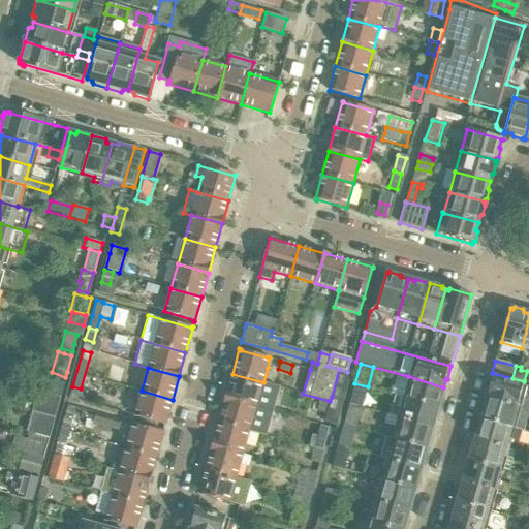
[(339,369),(332,397),(343,400),(350,375),(348,372),(347,372),(339,369)]
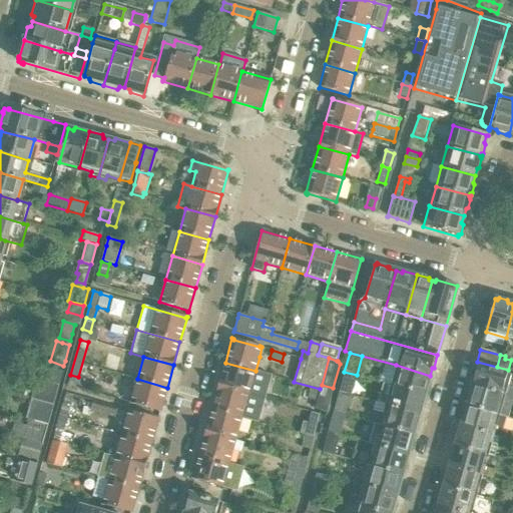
[(225,363),(218,386),(248,395),(264,399),(271,376),(255,371),(225,363)]
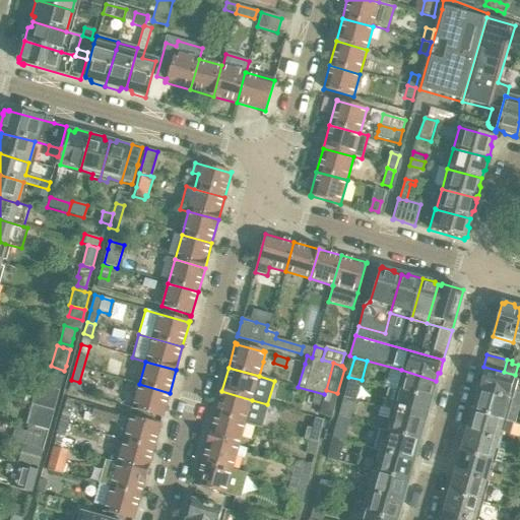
[(401,370),(395,390),(431,400),(430,399),(431,398),(433,397),(435,389),(434,387),(436,381),(401,370)]
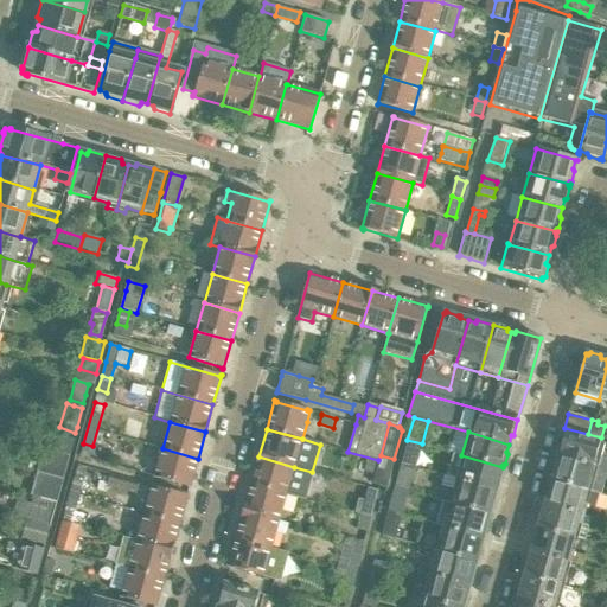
[(561,449),(558,457),(606,471),(606,468),(606,460),(600,459),(605,443),(566,433),(564,435),(562,436),(560,446),(561,449)]
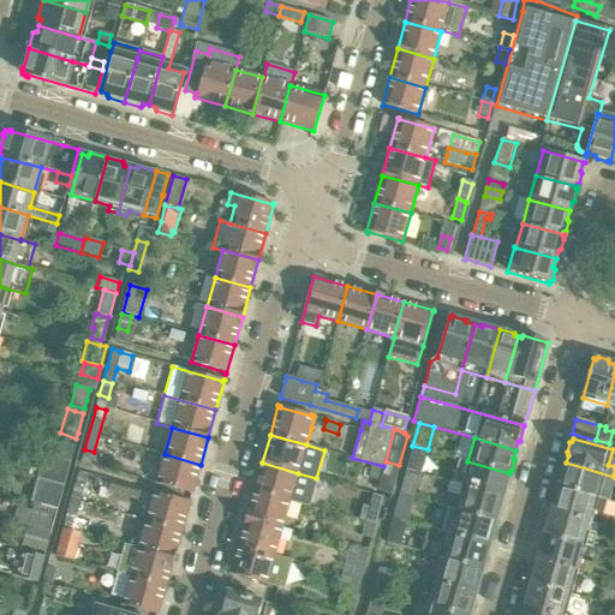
[(57,458),(70,461),(73,446),(61,442),(57,458)]
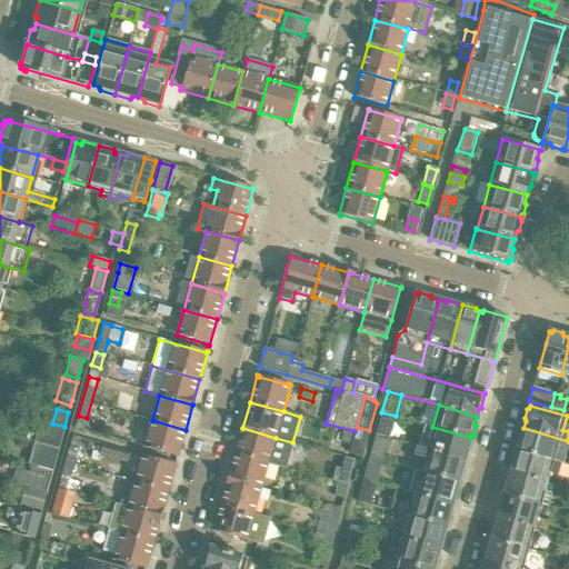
[(381,412),(376,435),(389,439),(396,416),(381,412)]
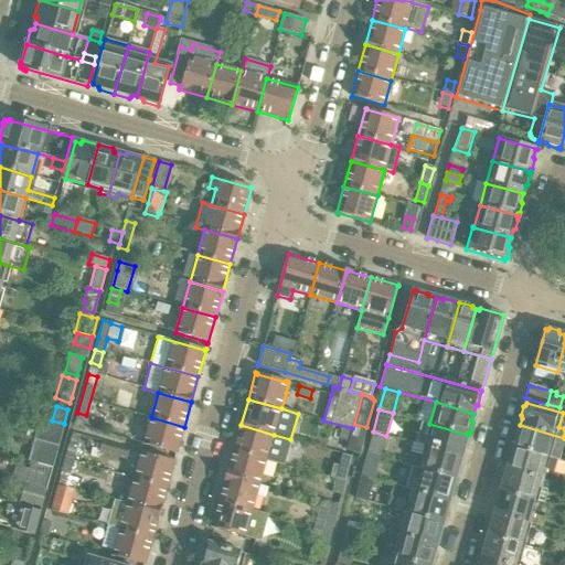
[(184,427),(151,417),(147,434),(144,445),(176,454),(176,455),(177,455),(184,427)]
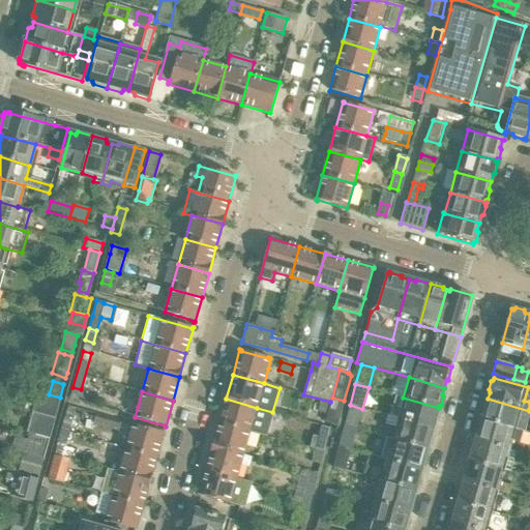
[(38,393),(33,412),(54,418),(60,399),(38,393)]
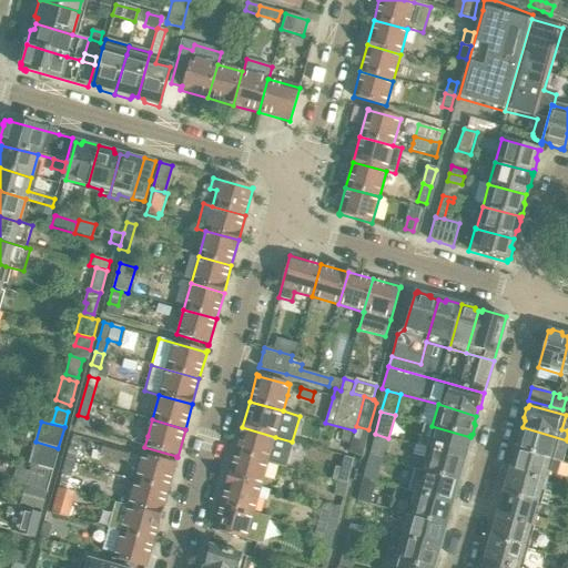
[(424,425),(418,446),(426,448),(463,459),(465,452),(468,450),(470,440),(469,438),(470,437),(432,426),(432,427),(424,425)]
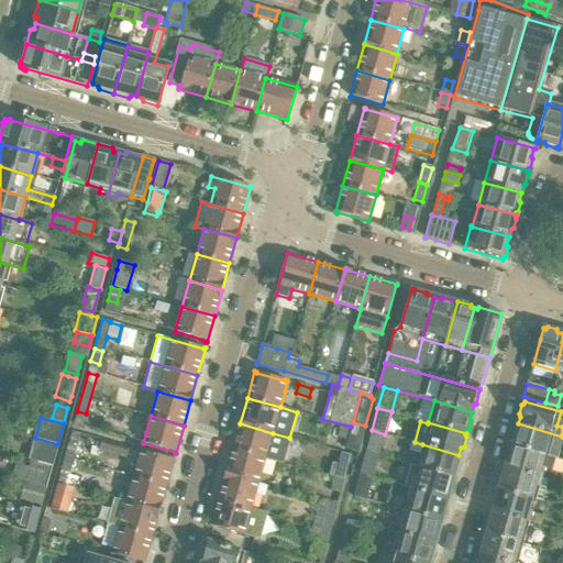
[(365,426),(353,422),(351,427),(345,449),(357,453),(365,426)]
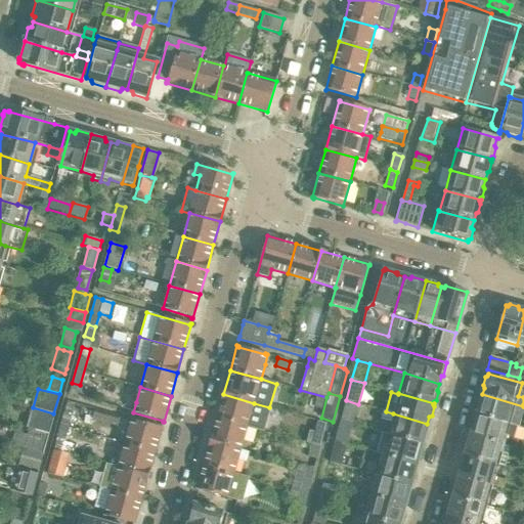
[(223,394),(216,419),(247,427),(262,432),(269,407),(254,403),(223,394)]
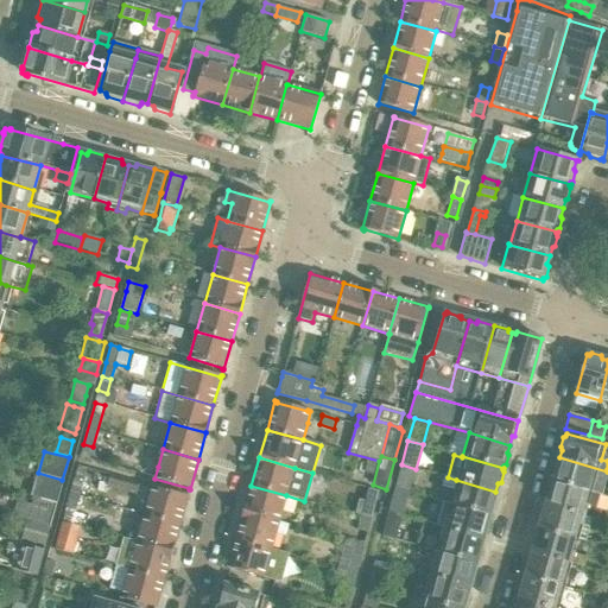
[(551,481),(590,494),(599,496),(601,496),(607,472),(559,457),(557,467),(555,468),(551,477),(553,480),(551,481)]
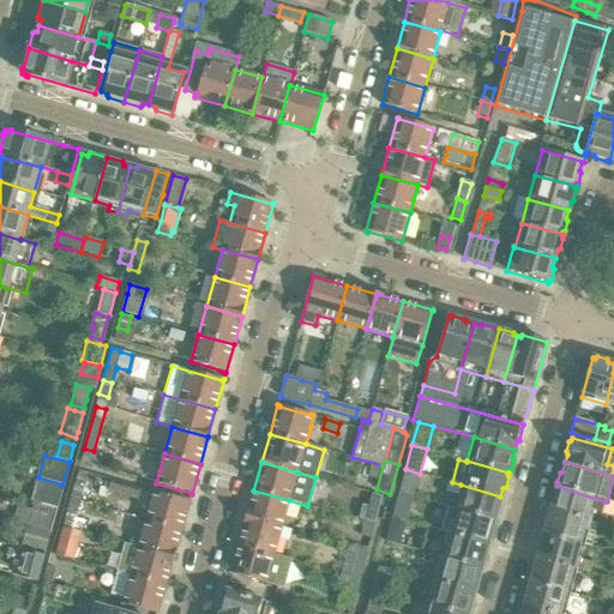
[(369,479),(378,481),(383,467),(373,464),(369,479)]
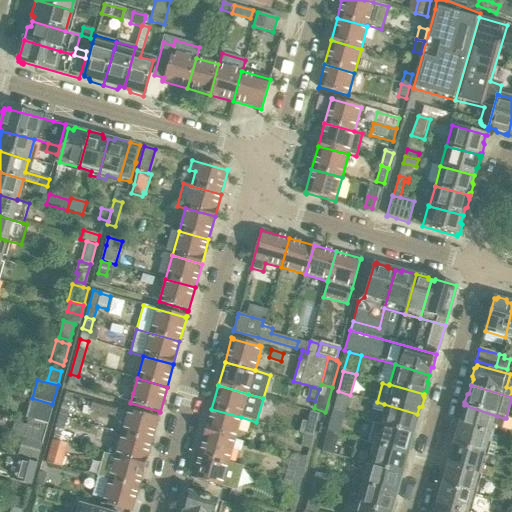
[(350,395),(338,391),(332,412),(345,415),(350,395)]
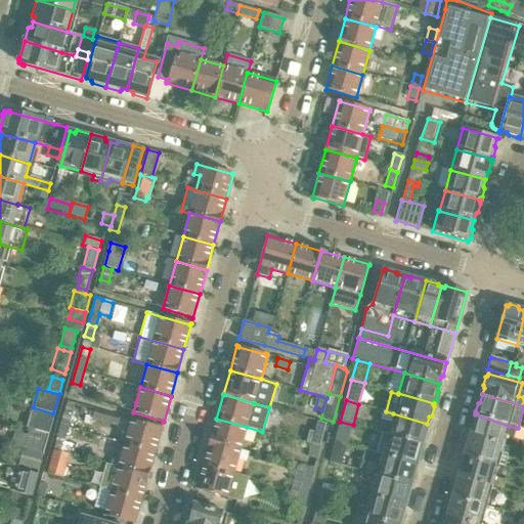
[(63,415),(60,427),(69,429),(72,417),(75,404),(76,403),(68,401),(64,412),(63,415)]
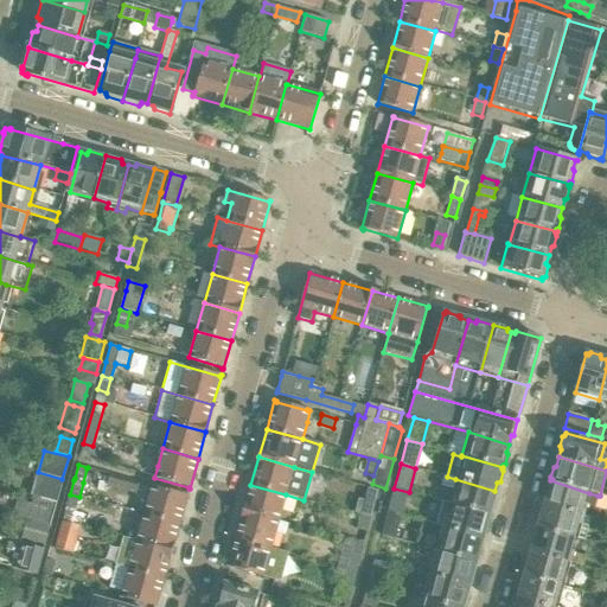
[(38,472),(31,498),(55,504),(62,479),(38,472)]
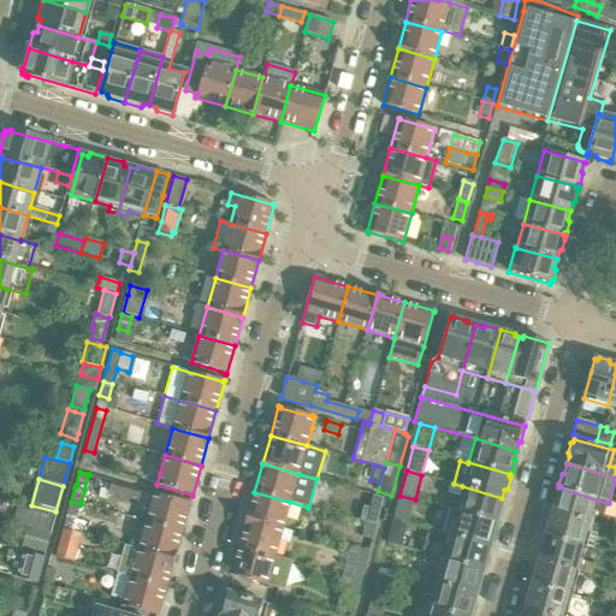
[(455,510),(497,522),(496,520),(499,519),(502,509),(499,507),(502,498),(462,486),(450,483),(448,493),(460,497),(455,510)]
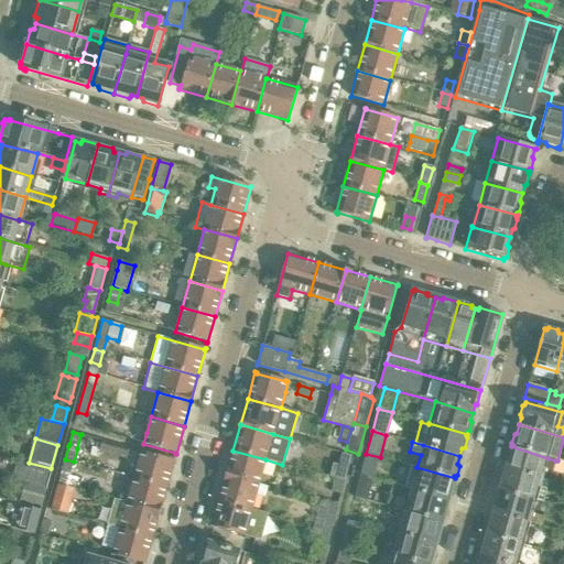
[(99,453),(127,461),(129,451),(101,443),(99,453)]
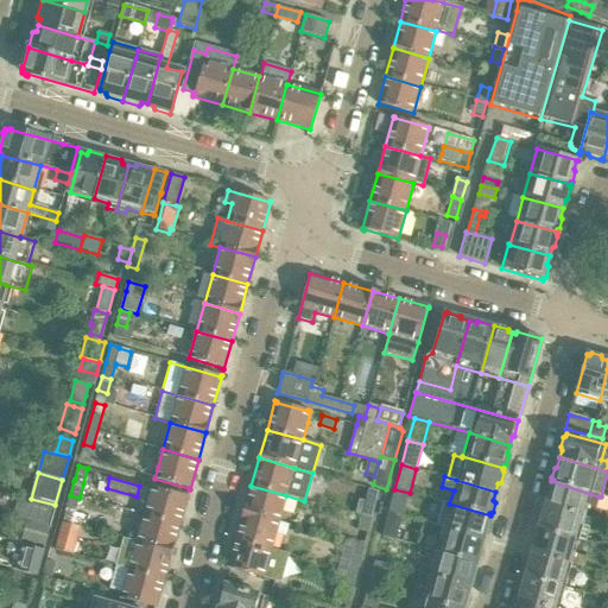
[(549,498),(546,506),(584,517),(591,519),(597,520),(600,511),(595,510),(599,496),(590,494),(551,481),(552,483),(550,485),(546,495),(549,498)]
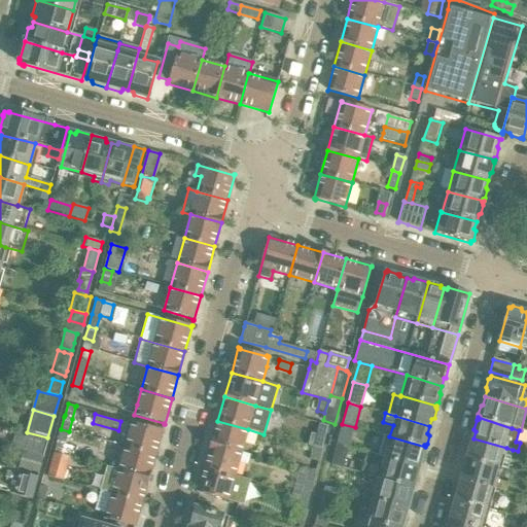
[(217,421),(211,444),(242,452),(248,429),(217,421)]
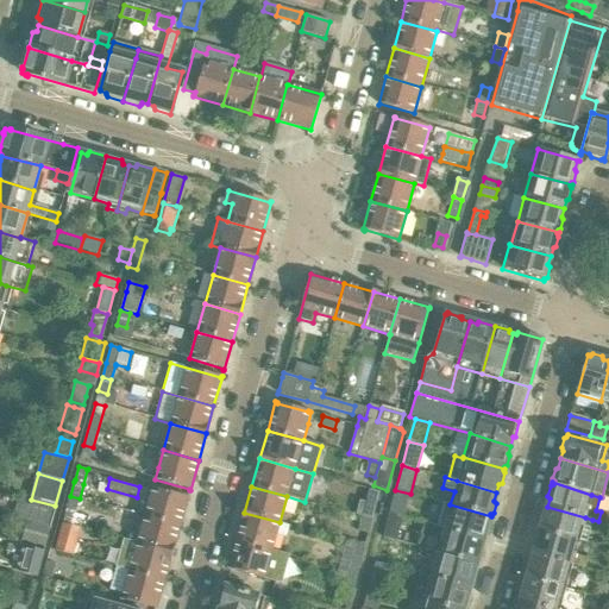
[(152,488),(145,515),(180,525),(188,497),(187,496),(187,497),(152,488)]
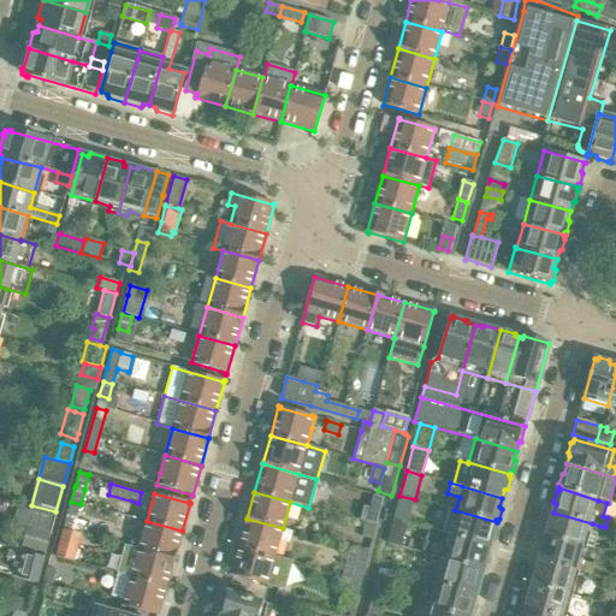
[(400,496),(394,519),(408,523),(415,499),(400,496)]
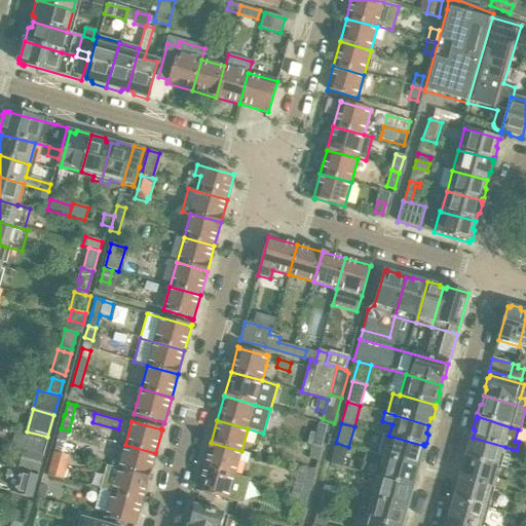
[(69,430),(61,428),(58,441),(65,443),(69,430)]
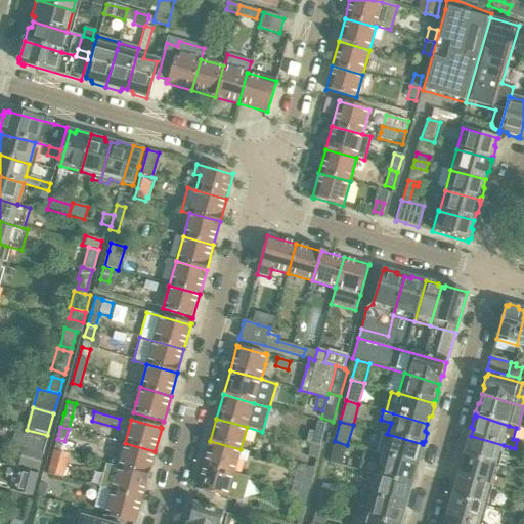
[(40,453),(44,440),(14,432),(11,445),(40,453)]
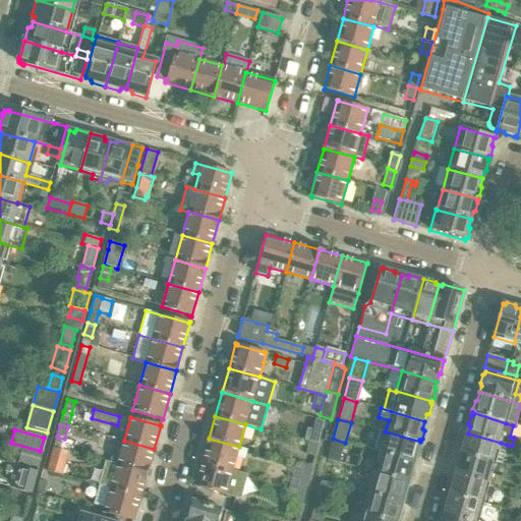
[(310,443),(317,444),(321,432),(309,429),(306,441),(310,443)]
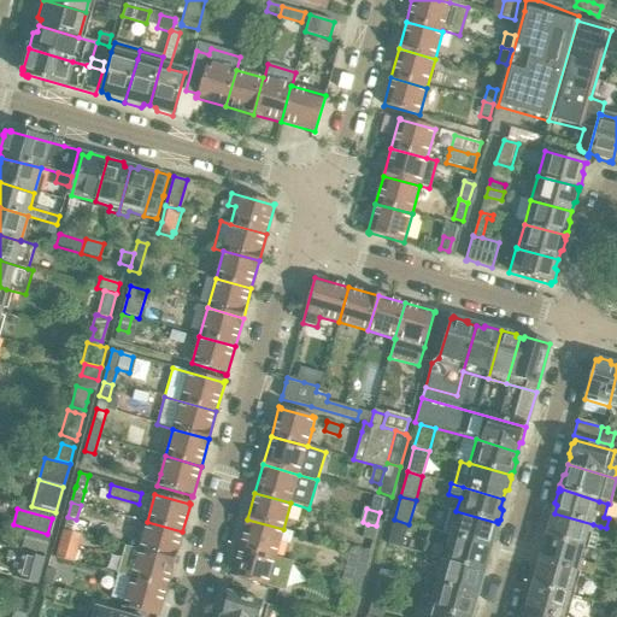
[(446,526),(444,535),(450,536),(450,535),(489,547),(492,539),(495,538),(498,528),(495,524),(498,523),(456,511),(451,510),(446,526)]
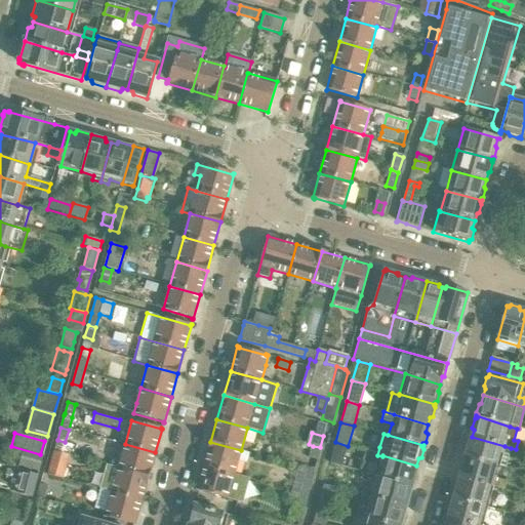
[(505,446),(472,437),(469,444),(467,445),(465,453),(466,455),(463,456),(498,467),(506,469),(511,448),(505,446)]
